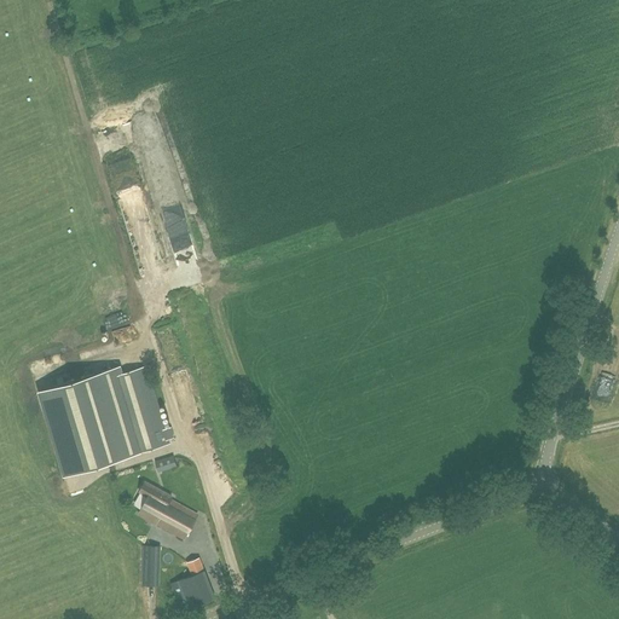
[(125,347),(138,341),(136,335),(122,341),(125,347)]
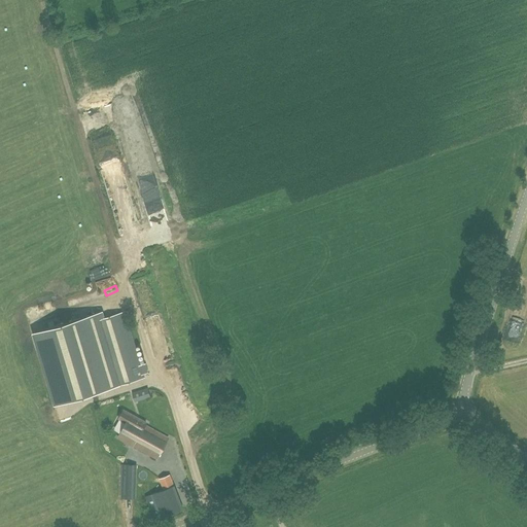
[(145,363),(141,365),(126,312),(105,318),(103,311),(34,331),(56,403),(144,377),(144,374),(148,373),(145,363)]
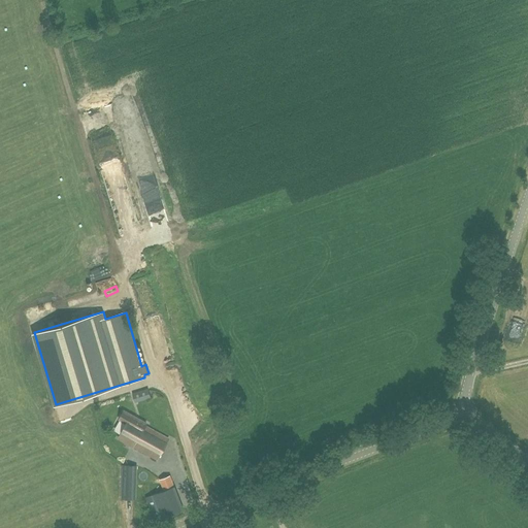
[(135,403),(152,398),(149,388),(133,393),(135,403)]
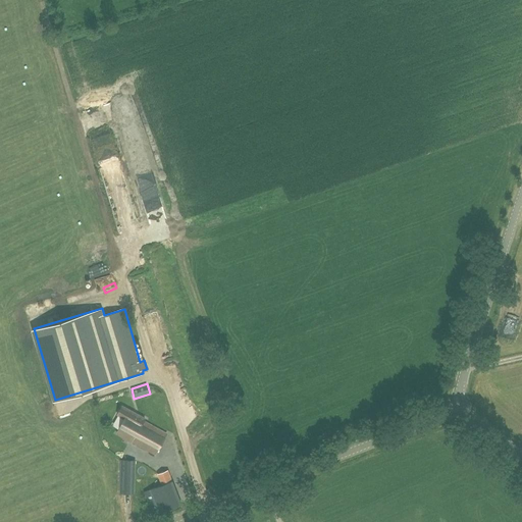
[(155,454),(166,433),(144,421),(145,418),(122,406),(117,414),(125,418),(117,433),(155,454)]
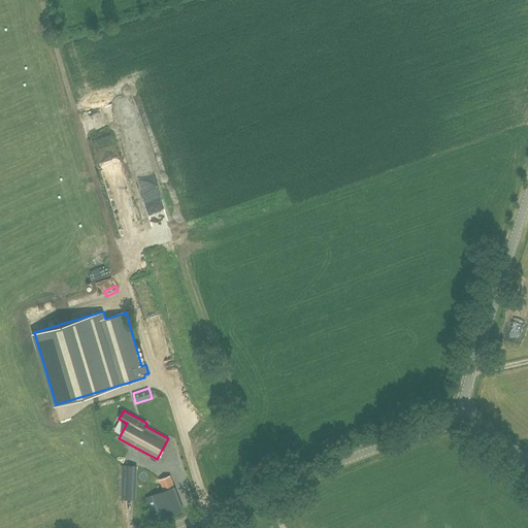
[(135,499),(136,466),(123,465),(122,498),(135,499)]
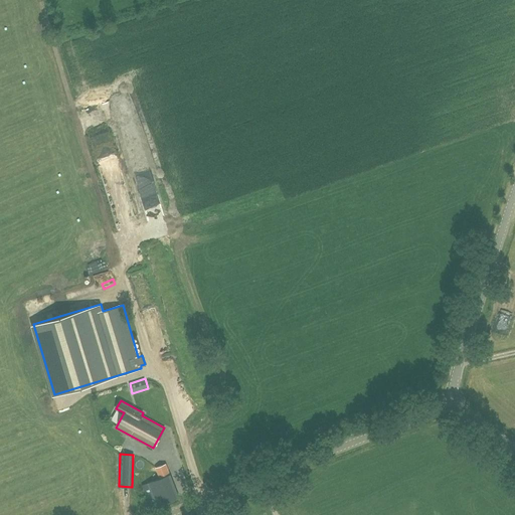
[(151,508),(178,498),(166,464),(156,468),(160,479),(143,485),(151,508)]
